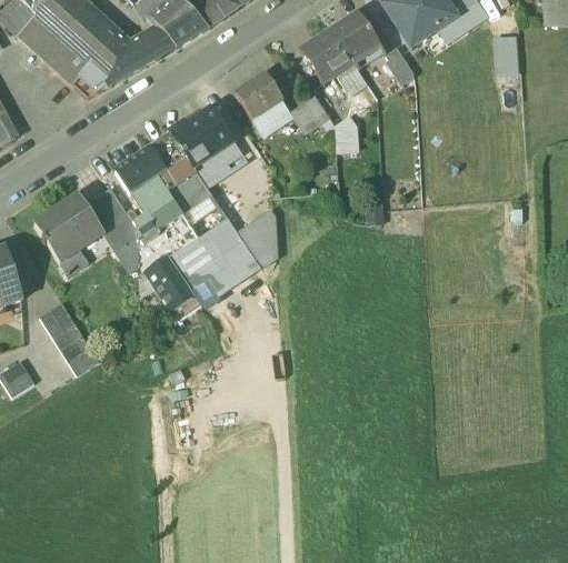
[(37,16),(20,0),(3,0),(0,3),(0,17),(19,34),(37,16)]
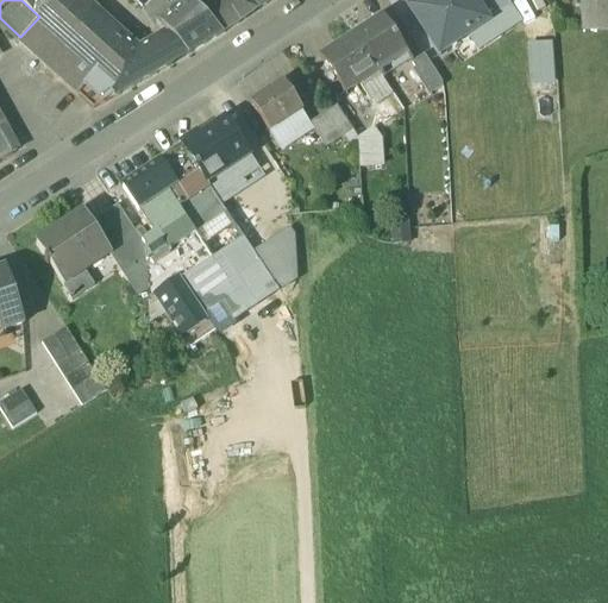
[(22,0),(39,17),(68,42),(95,12),(106,0),(22,0)]
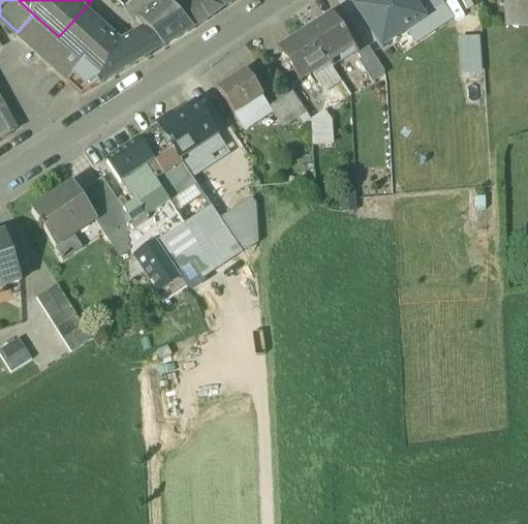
[(149,27),(134,36),(150,53),(194,26),(169,0),(159,0),(155,4),(151,0),(132,0),(128,4),(149,27)]
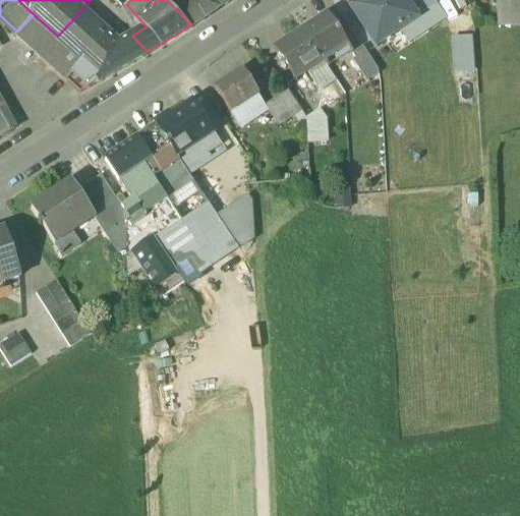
[(182,0),(174,7),(191,25),(205,17),(222,5),(217,0),(182,0)]
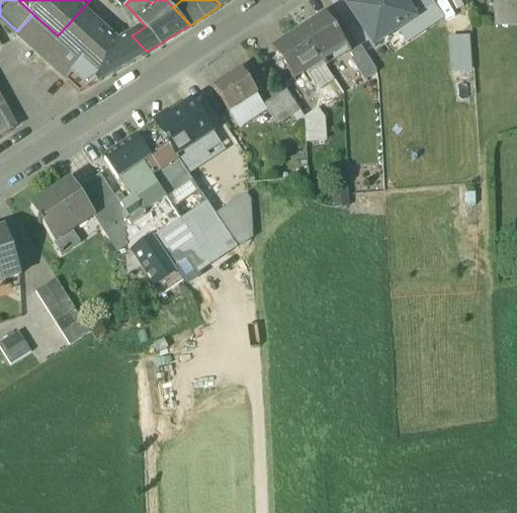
[(376,43),(416,16),(405,0),(356,0),(350,4),(376,43)]
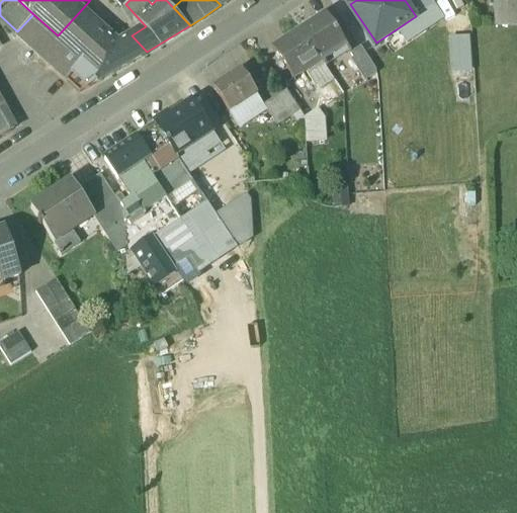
[(405,0),(416,16),(436,2),(435,0),(405,0)]
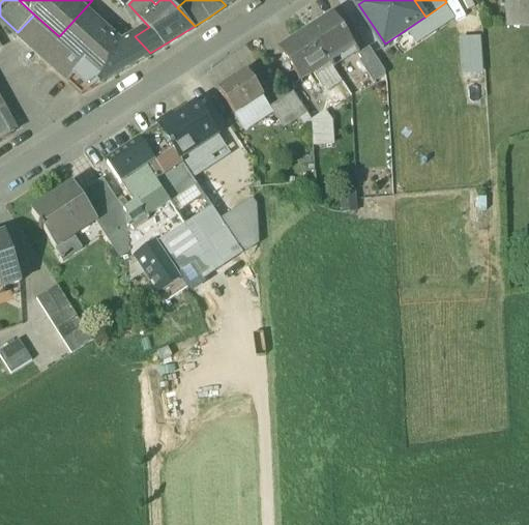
[(505,0),(506,23),(528,21),(528,0),(505,0)]
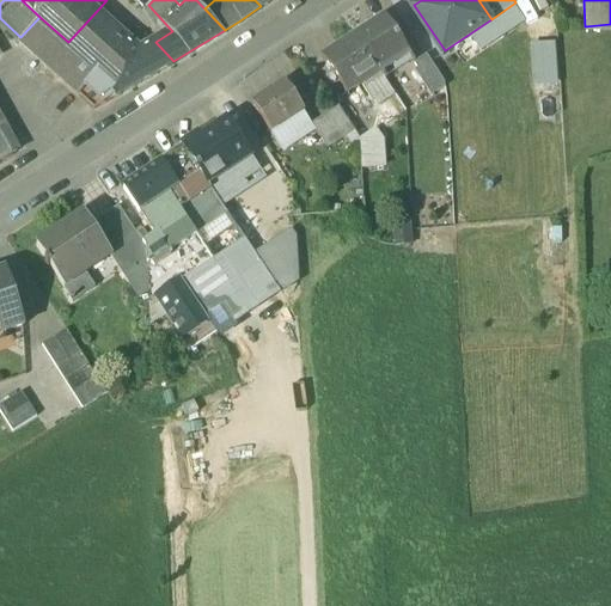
[(140,53),(96,12),(68,42),(121,91),(173,61),(156,42),(144,48),(140,53)]
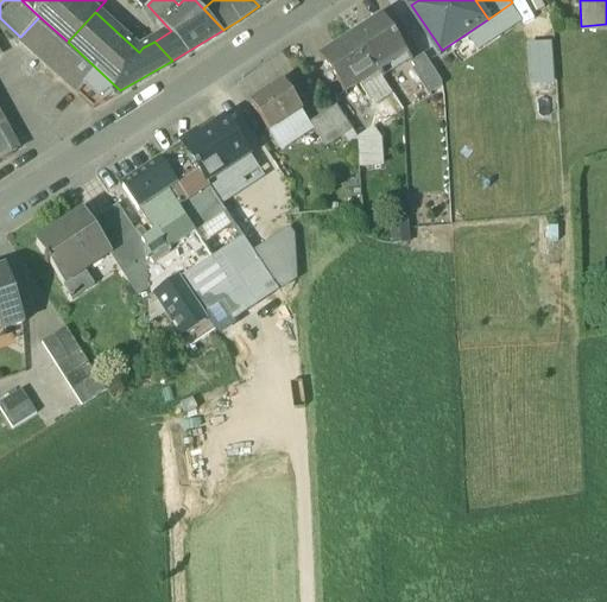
[(384,13),(354,32),(378,68),(379,70),(409,51),(384,13)]
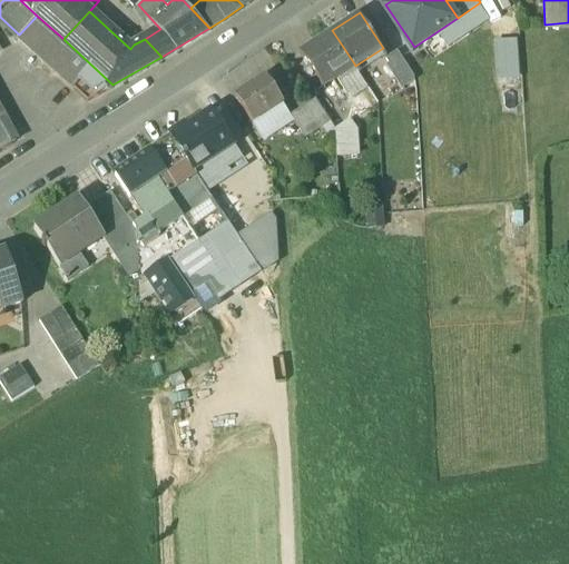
[(64,39),(37,16),(19,35),(88,98),(113,85),(64,39)]
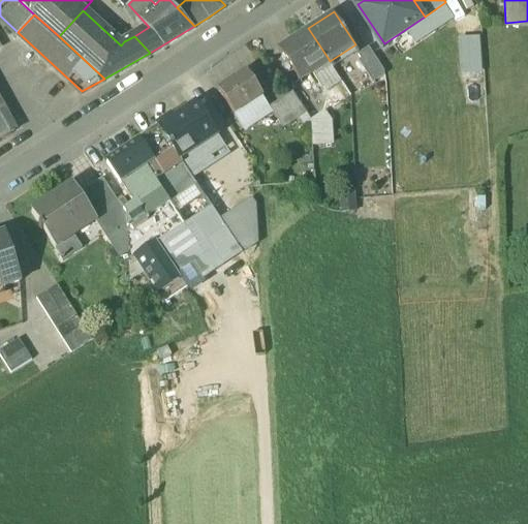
[(329,59),(308,28),(279,47),(300,78),(314,68),(329,59)]
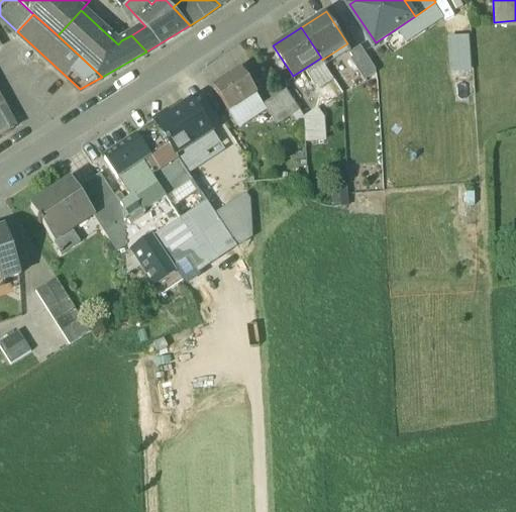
[(363,47),(350,56),(365,77),(377,69),(363,47)]
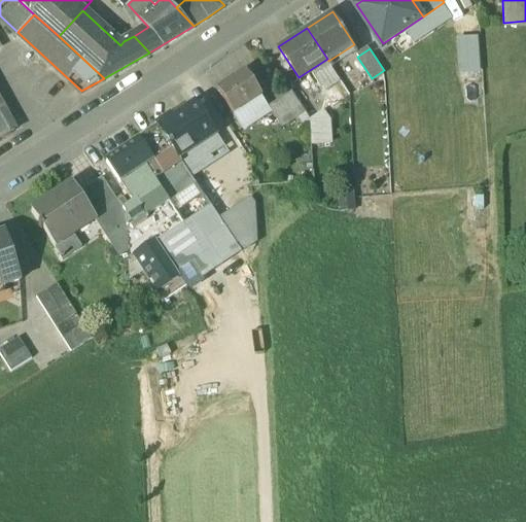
[(327,59),(313,68),(322,82),(327,84),(340,77),(328,61),(327,59)]
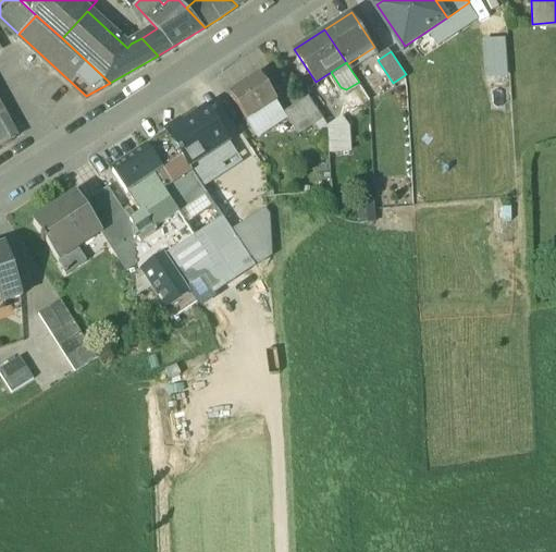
[(260,72),(231,90),(247,117),(278,97),(260,72)]
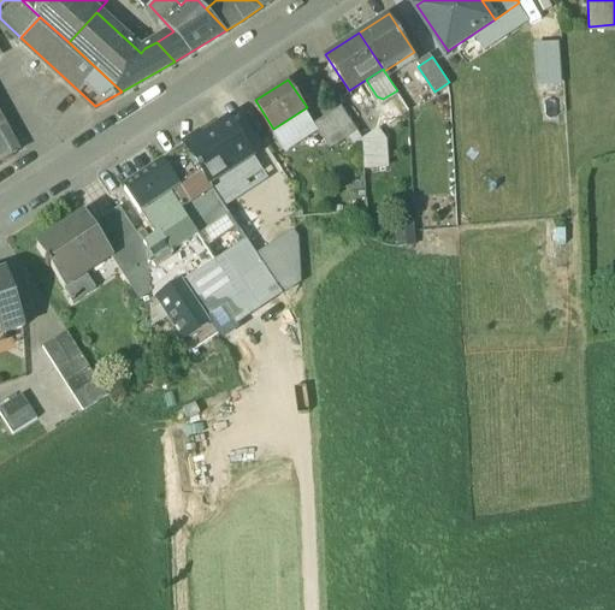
[(358,126),(342,101),(314,119),(331,144),(358,126)]
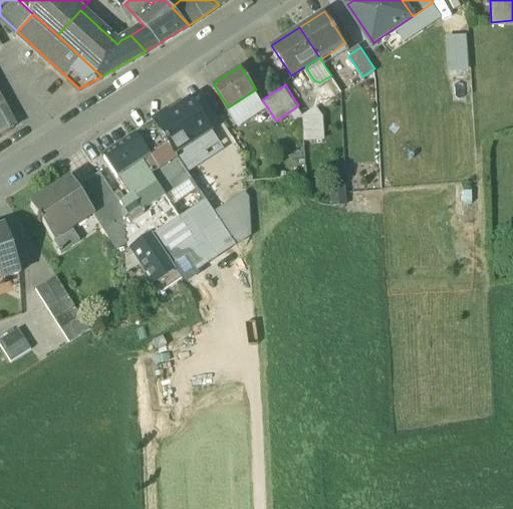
[(212,126),(192,97),(170,111),(169,109),(153,119),(174,152),(201,135),(210,147),(219,140),(211,128),(212,128),(212,126)]
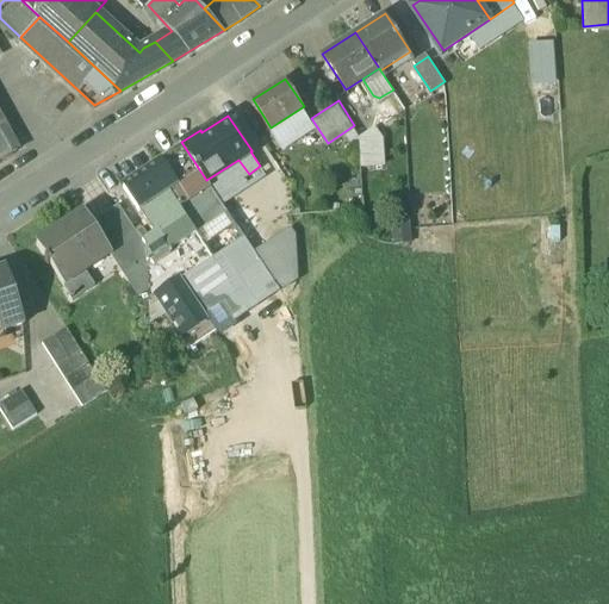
[(0,157),(14,150),(0,124),(0,157)]
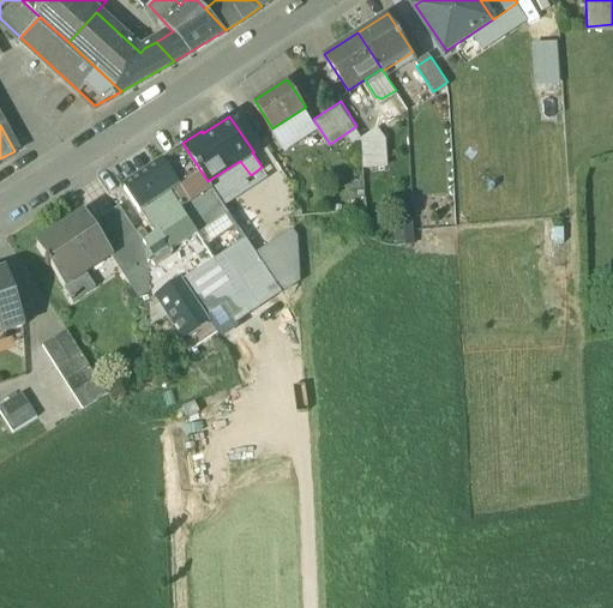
[(377,127),(364,136),(364,137),(365,164),(386,163),(384,137),(377,127)]
